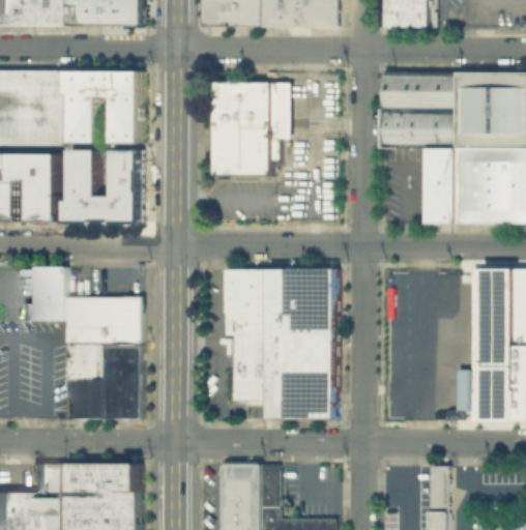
[(0,25),(69,26),(69,0),(0,0),(0,25)]
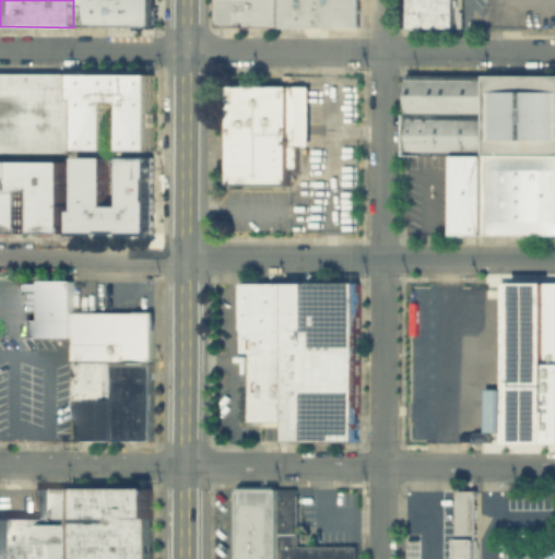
[(73,0),(73,27),(113,27),(113,0),(73,0)]
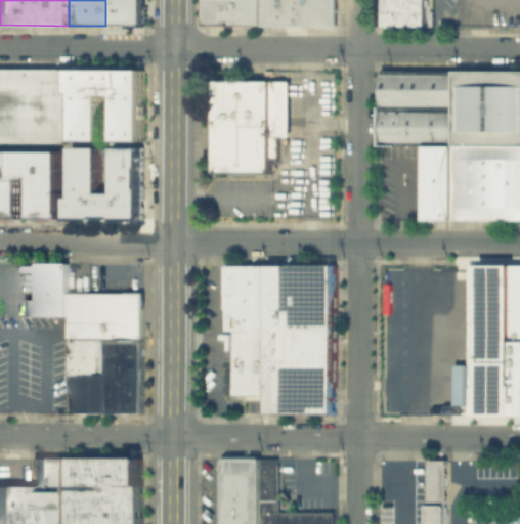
[(105,0),(105,26),(142,26),(142,0),(105,0)]
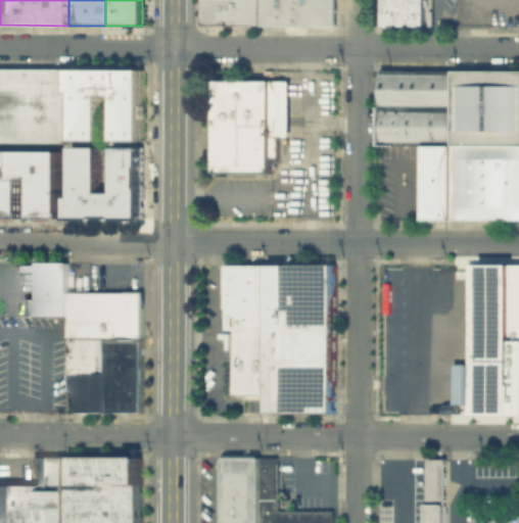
[(198,0),(199,24),(257,24),(257,0),(198,0)]
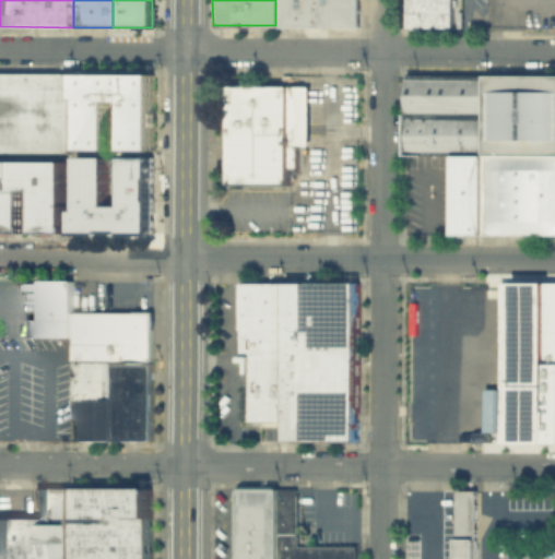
[(275,0),(354,0),(354,25),(275,25),(275,0)]
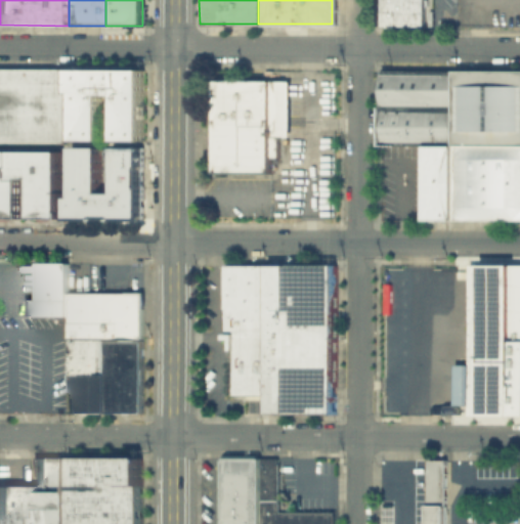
[(420,0),(420,25),(377,25),(377,0),(420,0)]
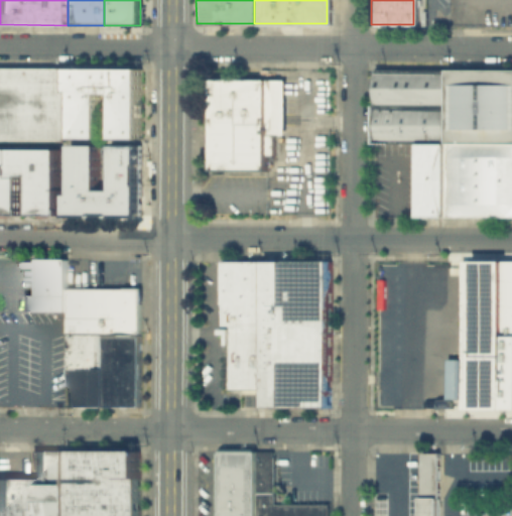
[(0,69),(65,69),(65,92),(65,142),(0,142),(0,69)]
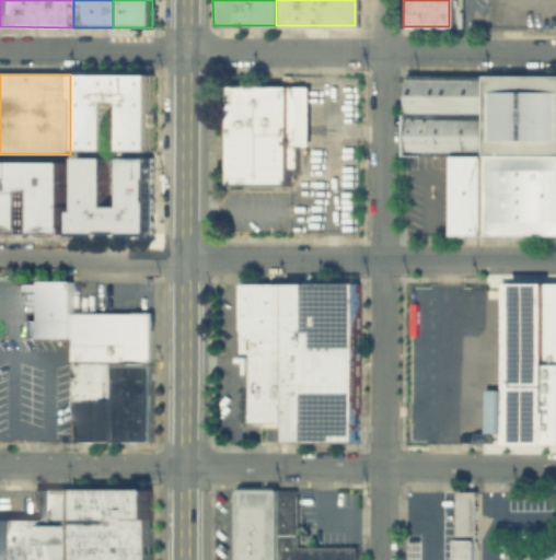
[(70,74),(70,100),(76,100),(76,151),(105,152),(105,103),(120,103),(120,151),(151,151),(151,74),(70,74)]
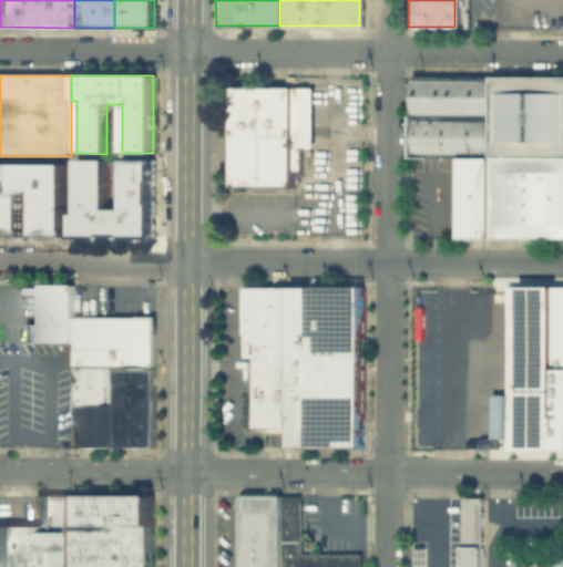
[(490,115),(408,114),(409,75),(490,75),(490,115)]
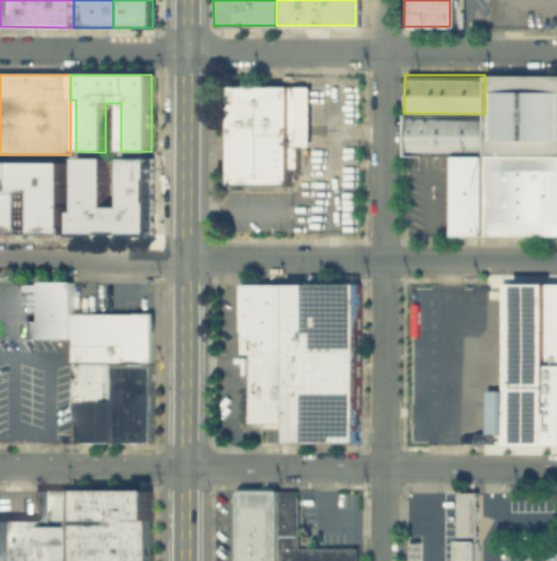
[(485,75),(556,75),(556,155),(484,155),(485,114),(485,75)]
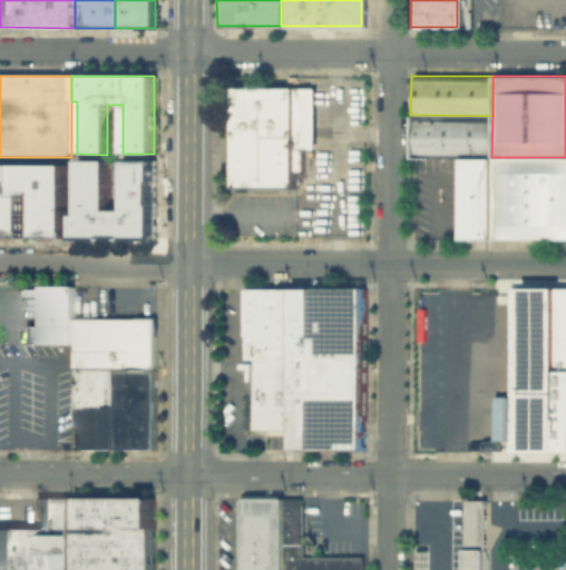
[(230,89),(281,89),(313,89),(313,150),(300,150),(299,172),(291,172),(291,188),(230,188),(230,89)]
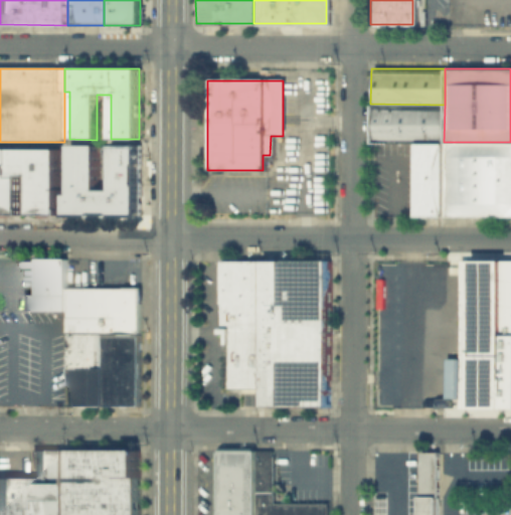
[(445,105),(444,142),(412,142),(370,142),(370,104),(445,105)]
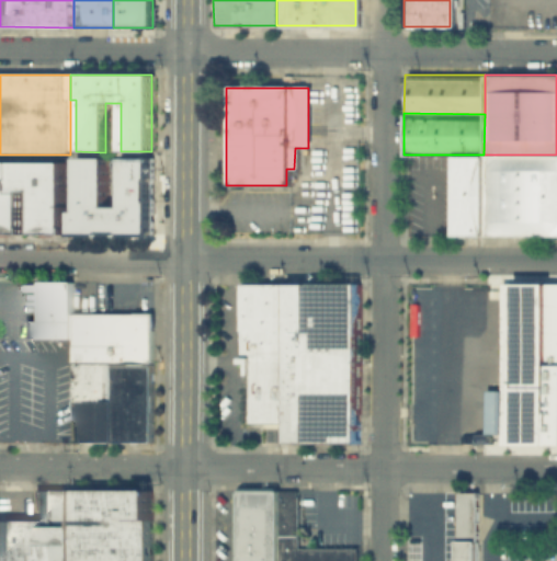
[(556,235),(450,235),(450,155),(484,155),(556,155),(556,235)]
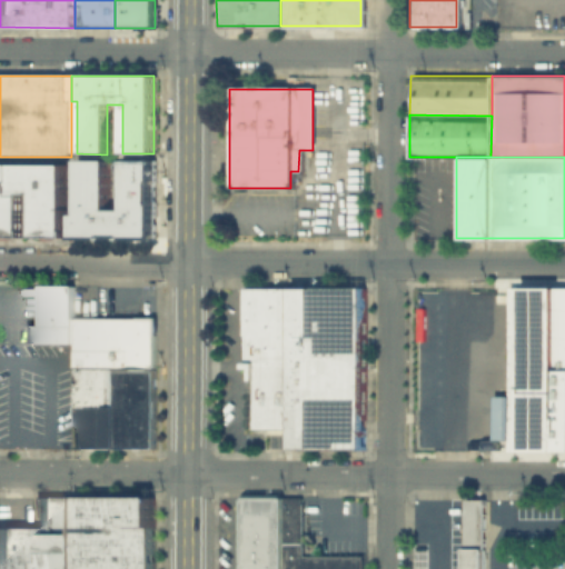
[(76,161),(76,216),(72,216),(72,239),(151,238),(151,160),(121,160),(121,211),(106,211),(106,161),(76,161)]
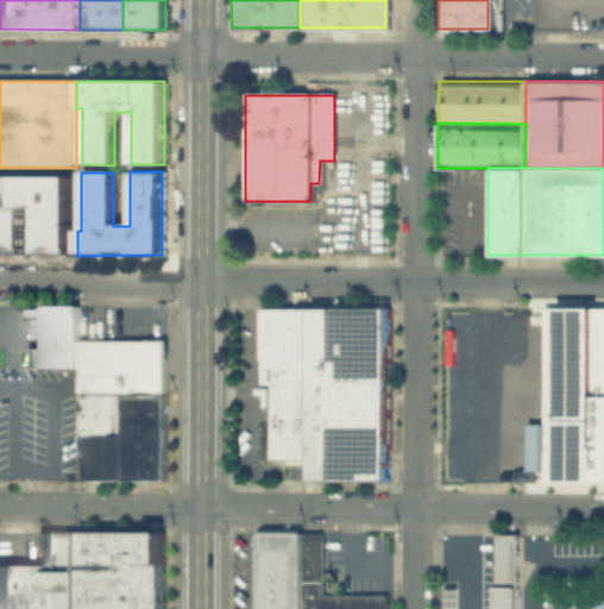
[(37,255),(73,255),(71,176),(0,176),(0,255),(25,256),(25,209),(37,209),(37,255)]
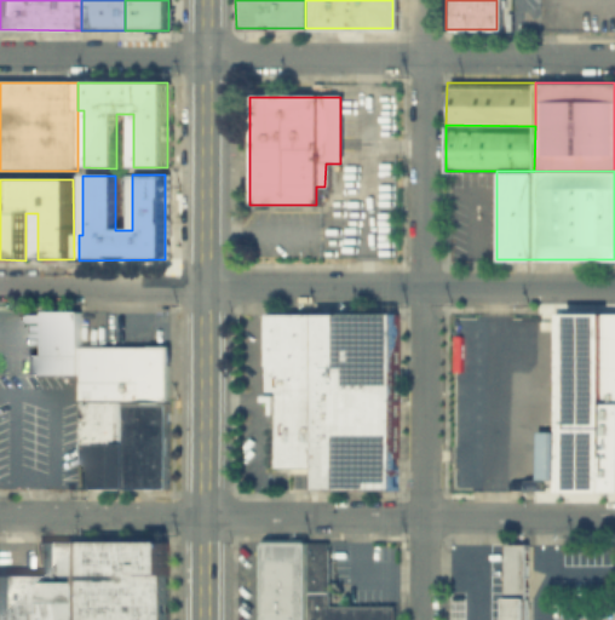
[(22,355),(39,355),(39,311),(76,311),(76,346),(99,346),(164,346),(165,400),(75,400),(75,375),(22,374),(22,355)]
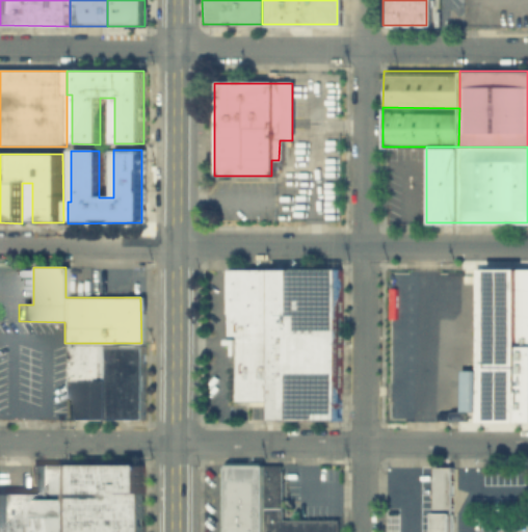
[(472,267),(527,267),(527,420),(471,420),(472,343),(472,267)]
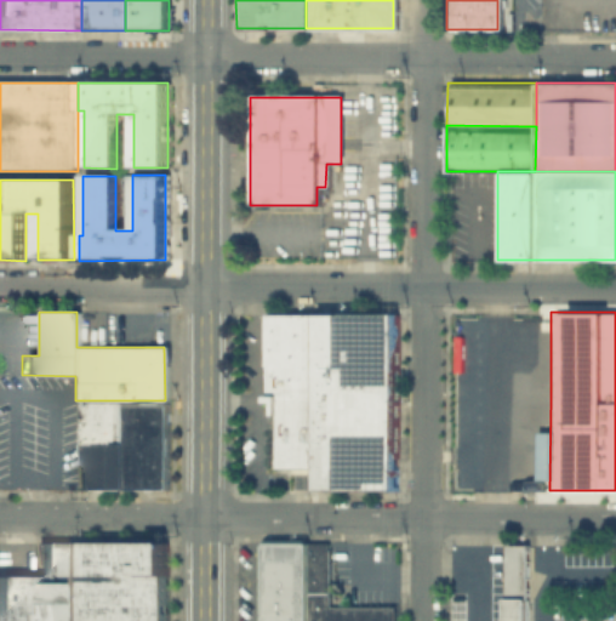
[(264,315),(395,317),(394,494),(314,493),(314,469),(275,469),(277,417),(271,417),(272,404),(263,404),(264,315)]
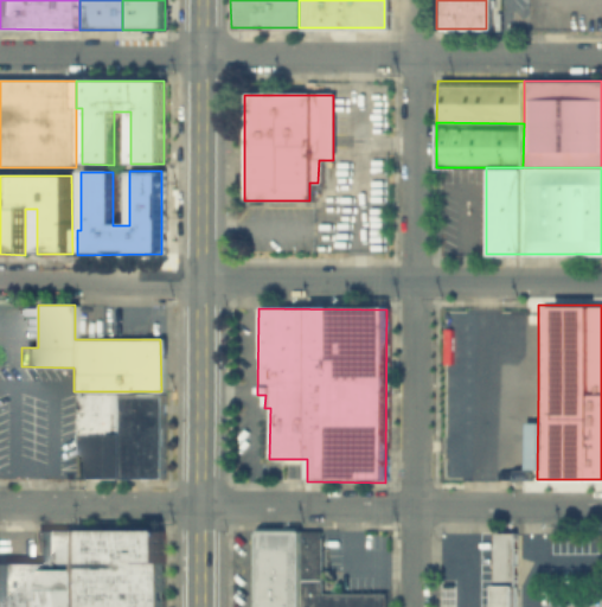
[(161,394),(74,394),(72,479),(161,480),(161,394)]
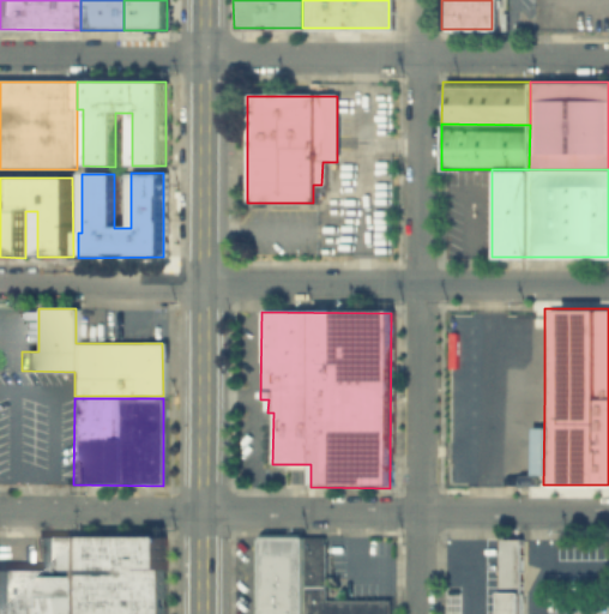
[(530,474),(530,483),(513,483),(513,474),(530,474)]
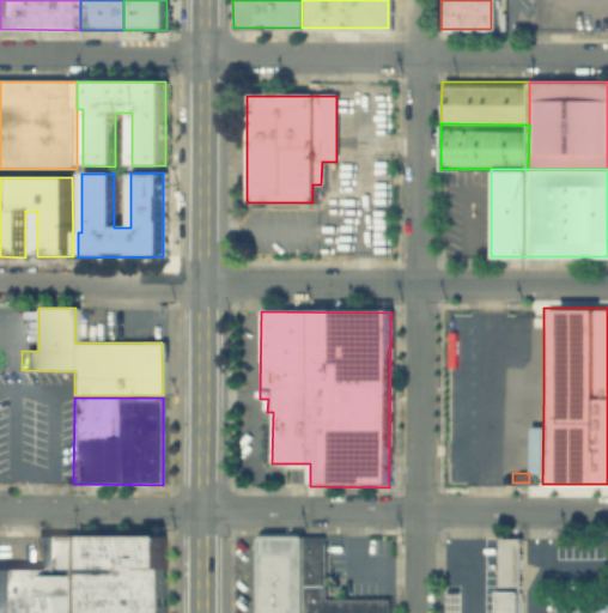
[(251,612),(253,534),(299,534),(299,612),(251,612)]
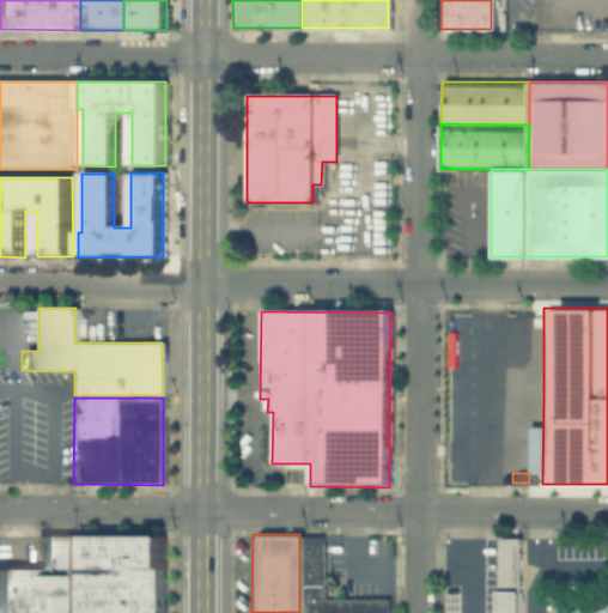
[(384,612),(299,612),(299,534),(322,535),(322,596),(385,596),(384,612)]
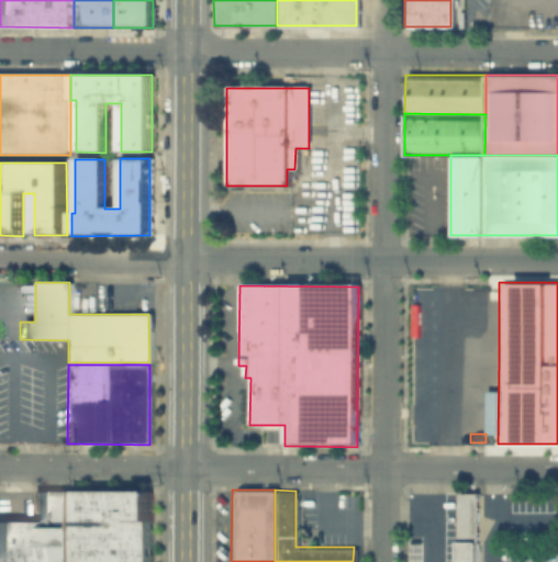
[(32,491),(31,523),(0,521),(0,561),(71,561),(71,491),(32,491)]
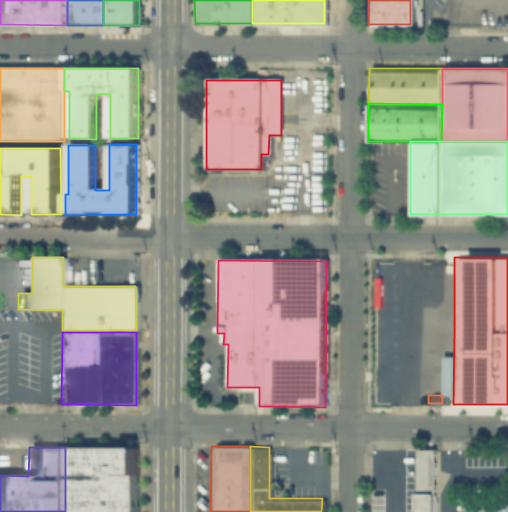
[(65,447),(65,511),(136,511),(136,447),(65,447)]
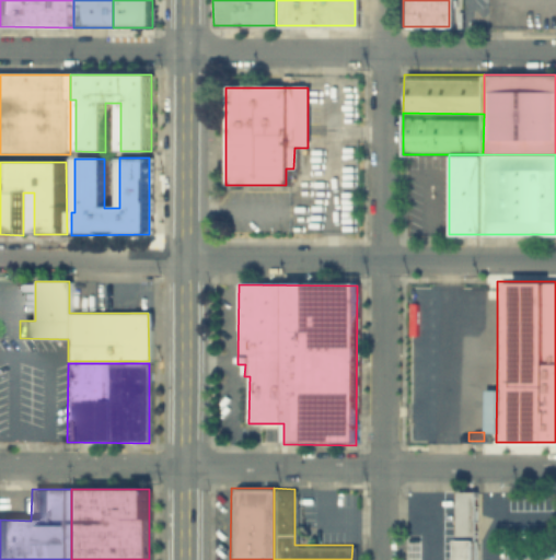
[(471,559),(452,559),(453,489),(472,489),(471,559)]
